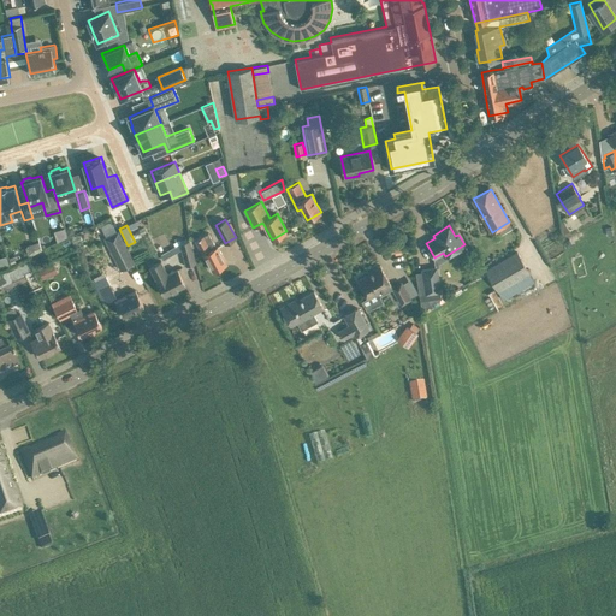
[(64,227),(53,231),(57,241),(66,237),(64,227)]
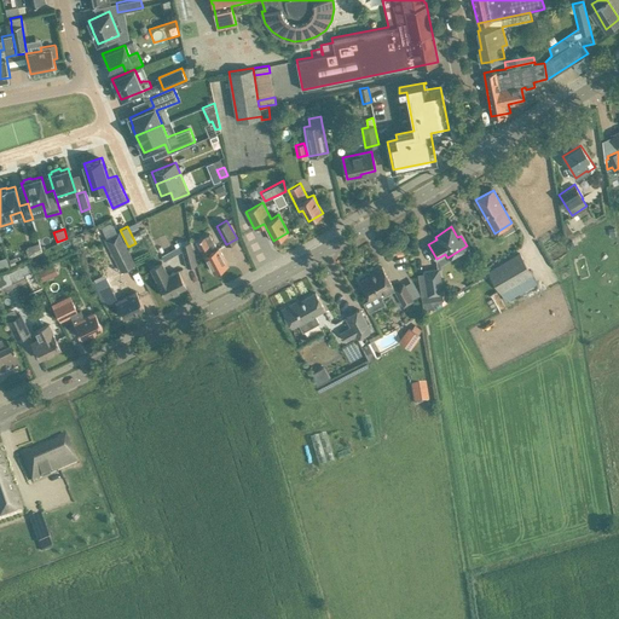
[(122,271),(134,264),(119,232),(105,238),(122,271)]
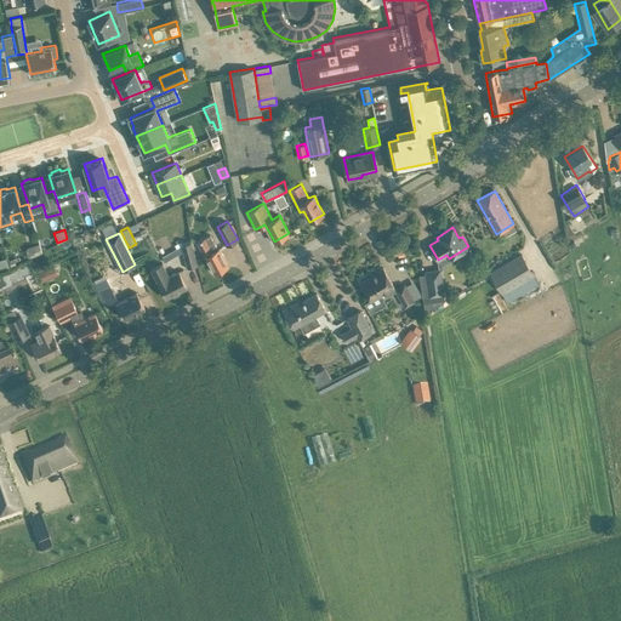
[(217,248),(210,234),(198,240),(215,273),(229,266),(220,246),(217,248)]
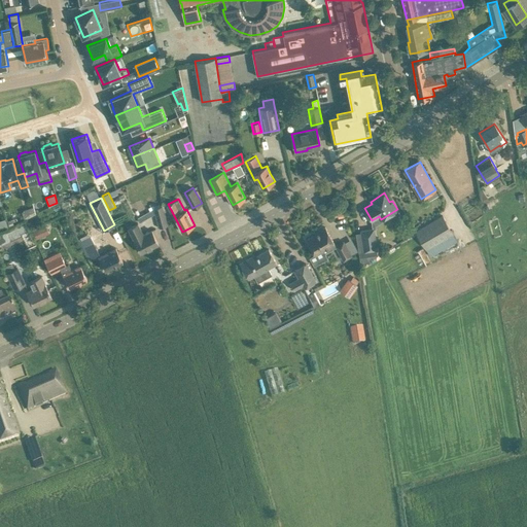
[(162,205),(154,207),(160,226),(167,224),(162,205)]
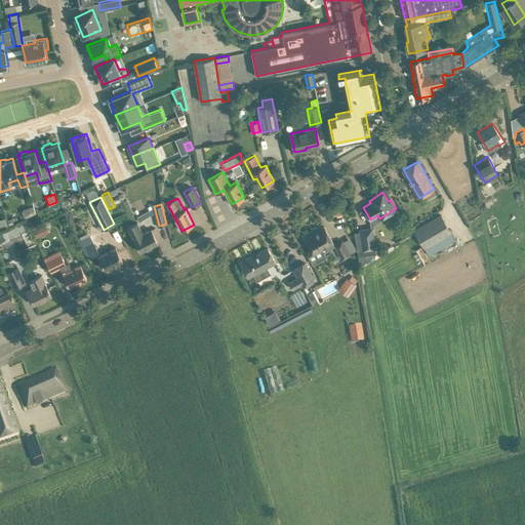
[(429,254),(450,242),(446,235),(451,232),(441,214),(414,230),(425,247),(429,254)]
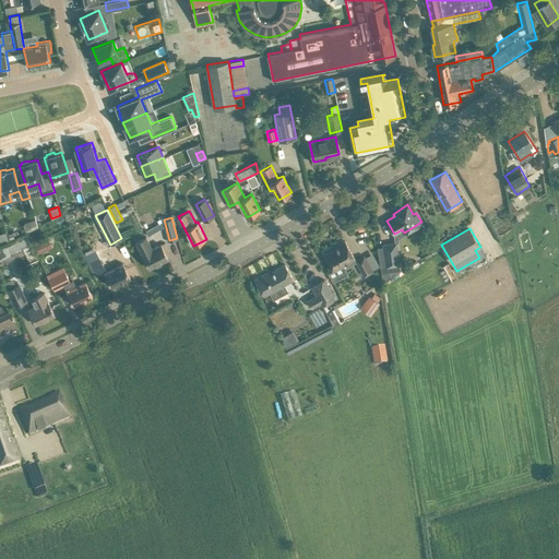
[(152,248),(146,236),(135,241),(150,268),(168,258),(161,244),(152,248)]
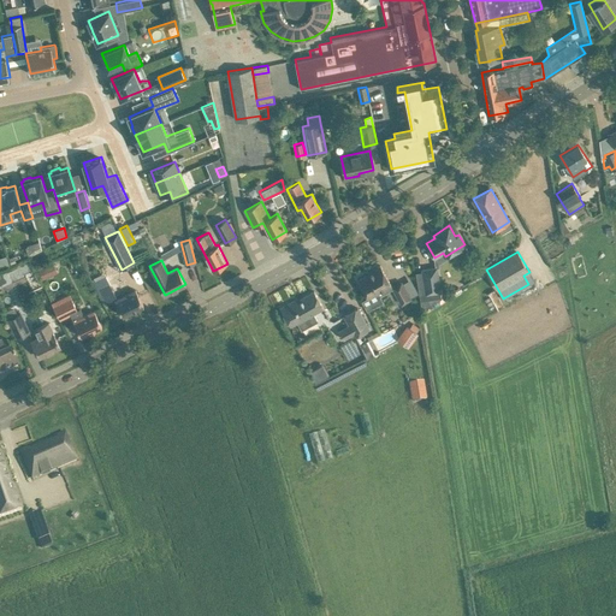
[(43,278),(58,272),(54,262),(40,268),(43,278)]
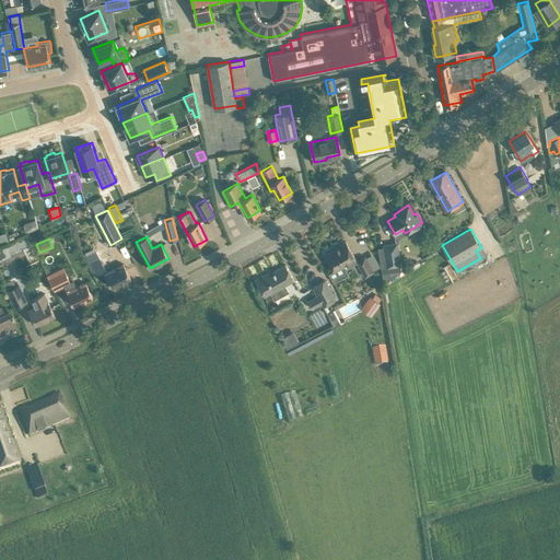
[(335,270),(356,258),(346,241),(338,245),(339,246),(326,254),(335,270)]
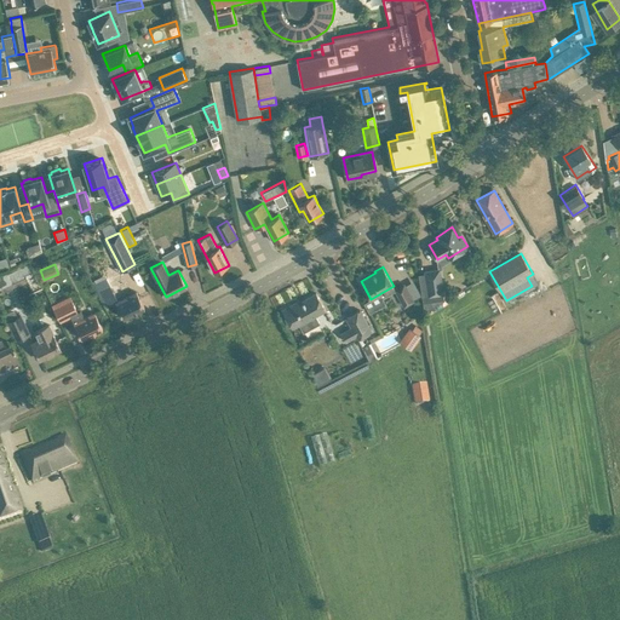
[(429,294),(443,292),(440,269),(425,271),(429,294)]
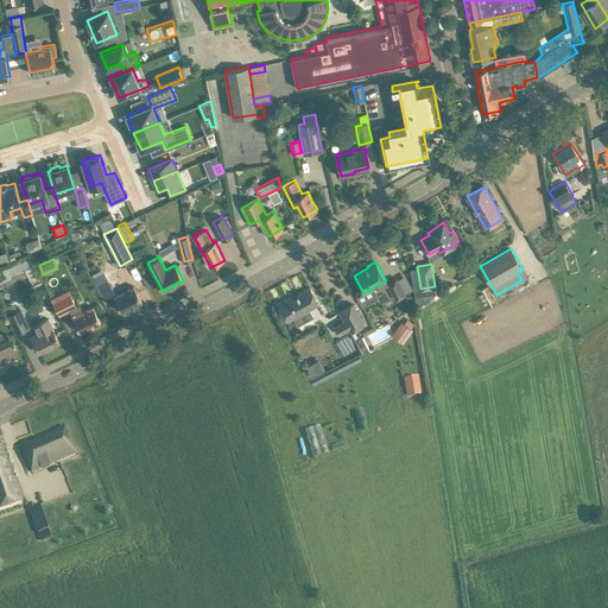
[(397,278),(387,283),(397,299),(405,295),(397,278)]
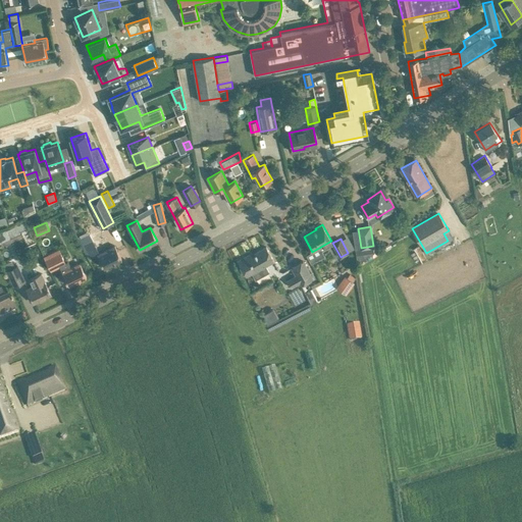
[(95,244),(85,248),(90,258),(98,254),(99,253),(98,251),(95,244)]
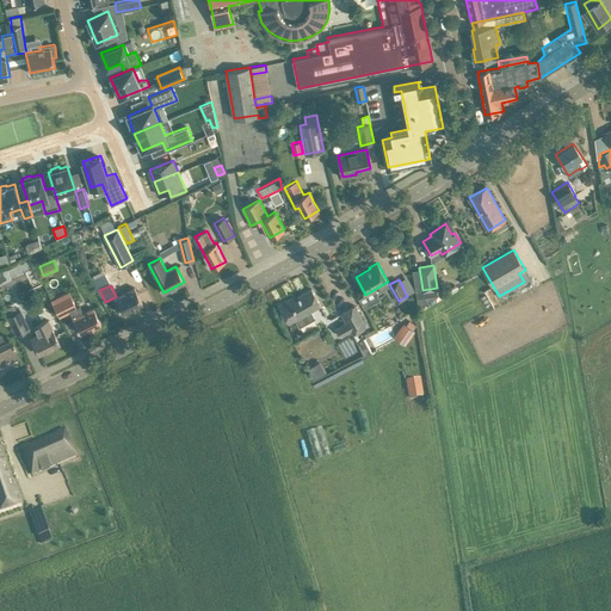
[(122,313),(142,303),(135,288),(116,296),(115,297),(122,313)]
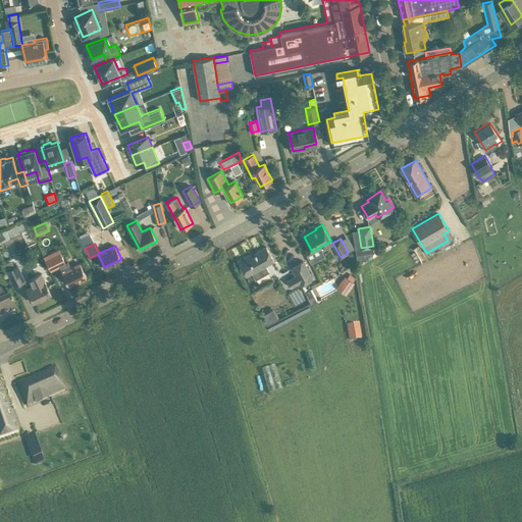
[(253,253),(252,252),(239,260),(247,275),(252,272),(255,278),(269,270),(266,264),(274,260),(267,246),(253,253)]
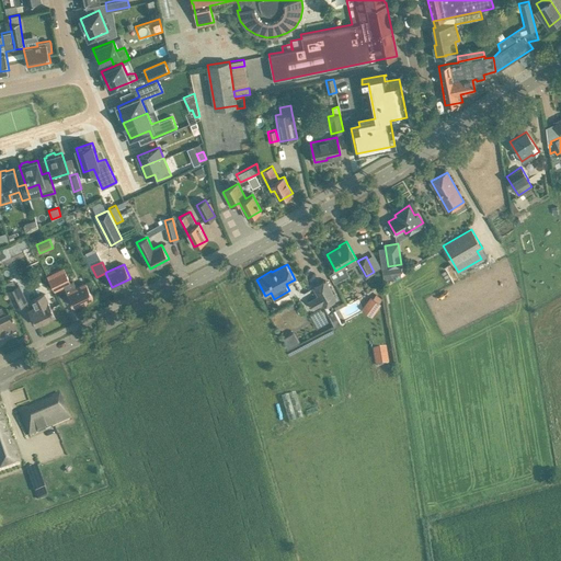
[(70,282),(65,271),(48,278),(55,290),(64,286),(75,307),(91,298),(83,284),(76,287),(73,281),(70,282)]
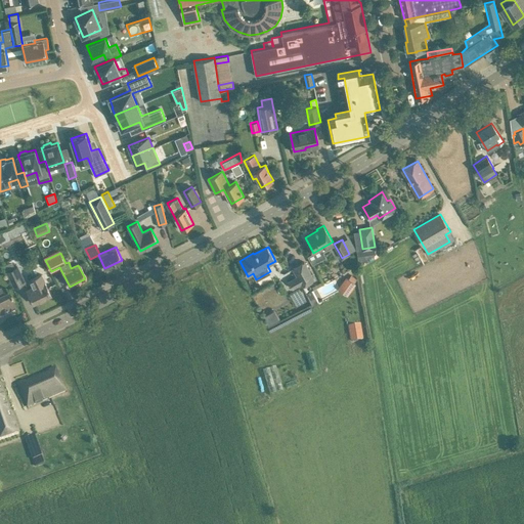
[(296,275),(301,285),(313,278),(304,262),(293,268),(296,274),(296,275)]
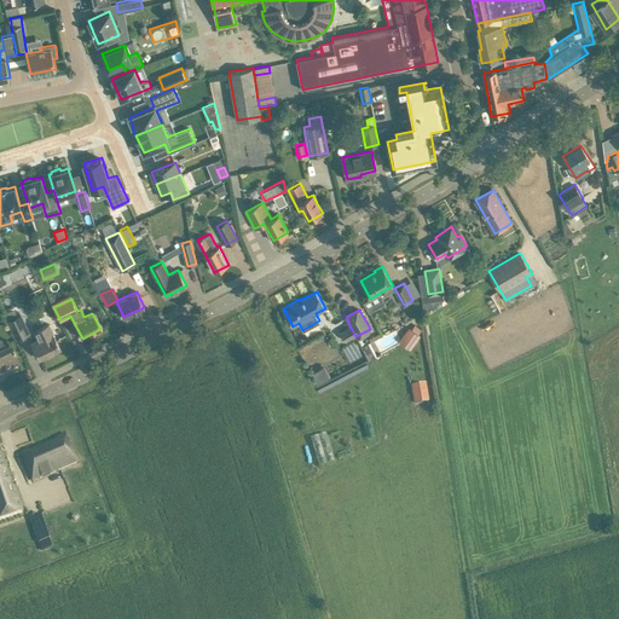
[(17,340),(29,333),(21,313),(7,320),(17,340)]
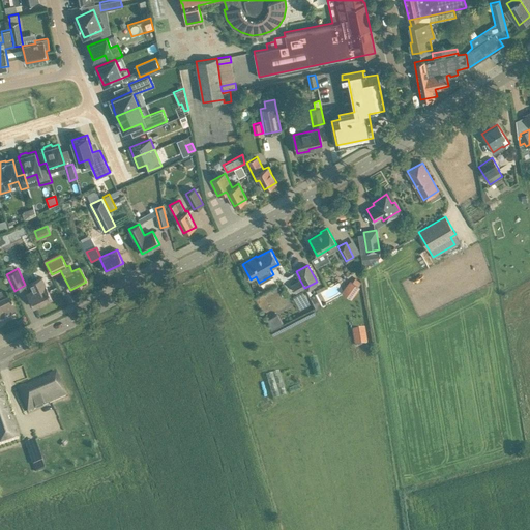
[(34,306),(52,298),(41,277),(31,283),(34,289),(27,293),(34,306)]
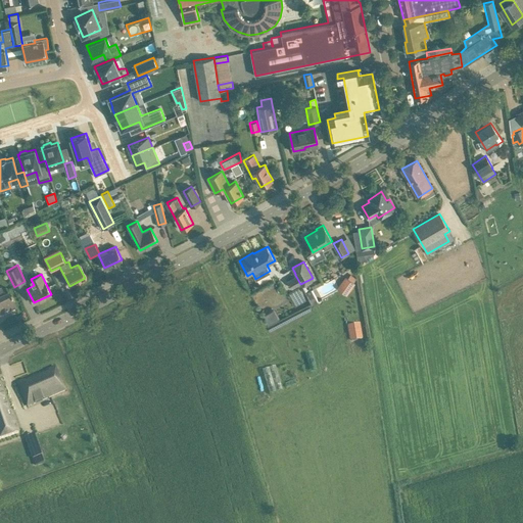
[(357,278),(350,274),(347,278),(345,276),(337,288),(346,294),(354,283),(353,282),(357,278)]
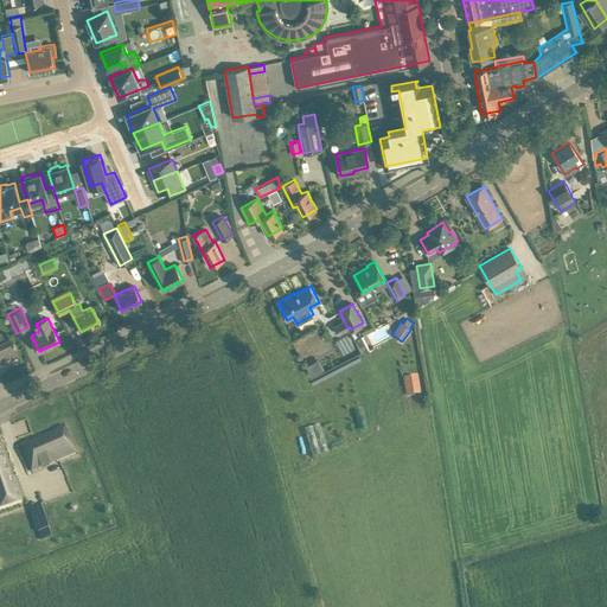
[(0,369),(18,362),(13,351),(11,346),(0,350),(0,369)]
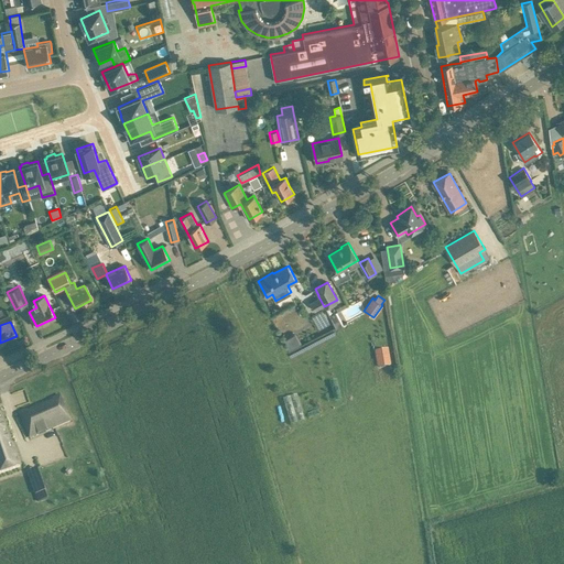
[(18,409),(29,434),(69,416),(58,391),(18,409)]
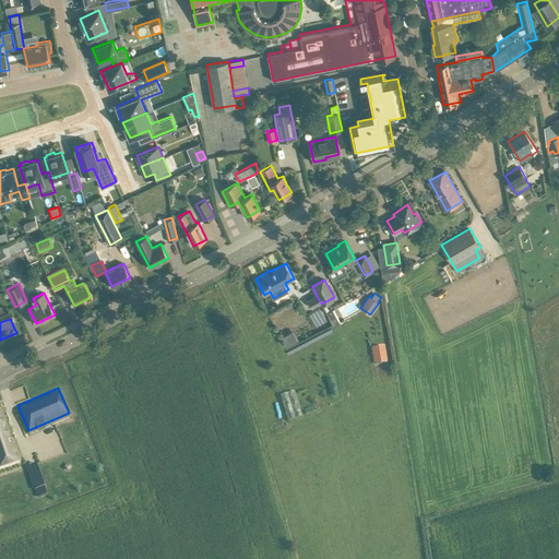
[(288,421),(301,417),(294,392),(281,396),(288,421)]
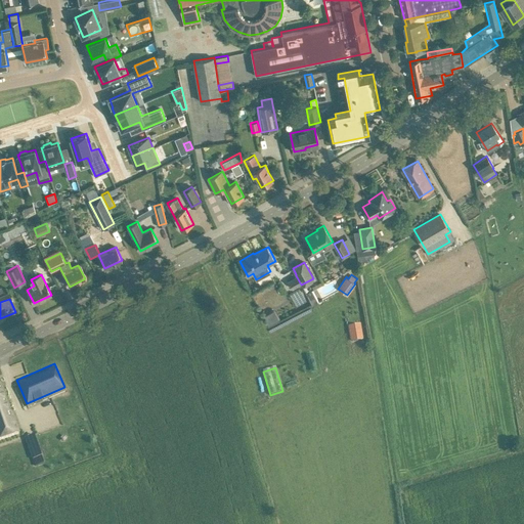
[(0,440),(18,434),(1,384),(0,384),(0,440)]
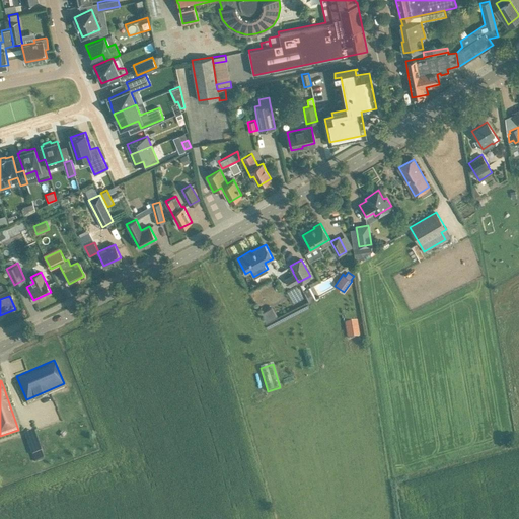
[(33,431),(24,435),(31,455),(42,452),(33,431)]
